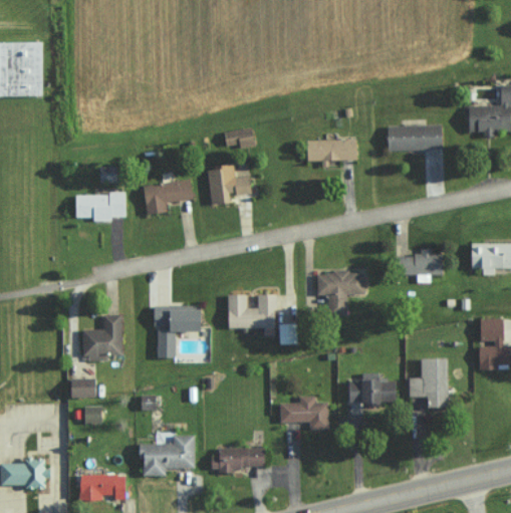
[(0,97),(43,97),(42,43),(0,43),(0,97)]
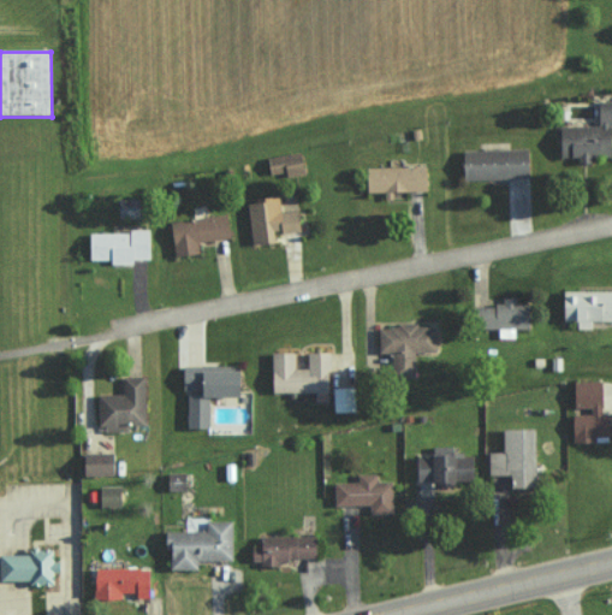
[(560,126),(562,159),(578,158),(578,161),(611,160),(611,125),(611,100),(600,101),(600,125),(560,126)]
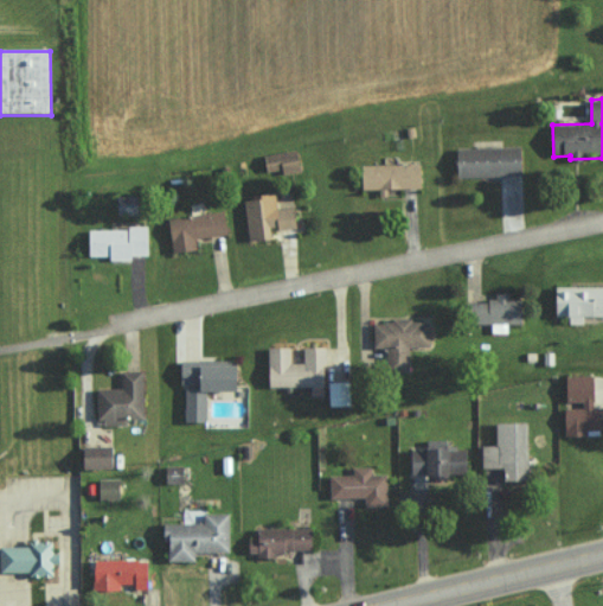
[(457,178),(521,176),(520,147),(456,148),(457,178)]
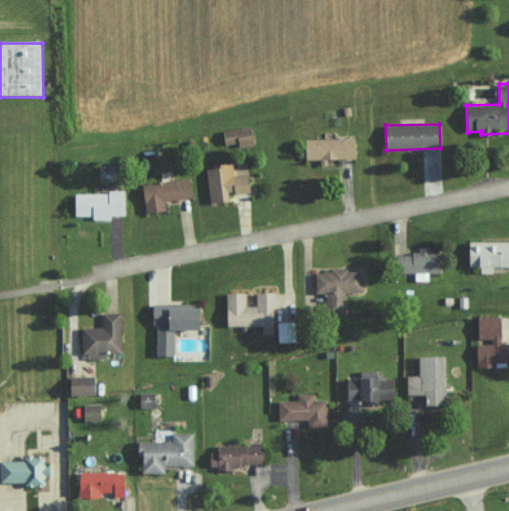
[(222,132),(226,147),(239,143),(240,148),(254,144),(250,125),(222,132)]
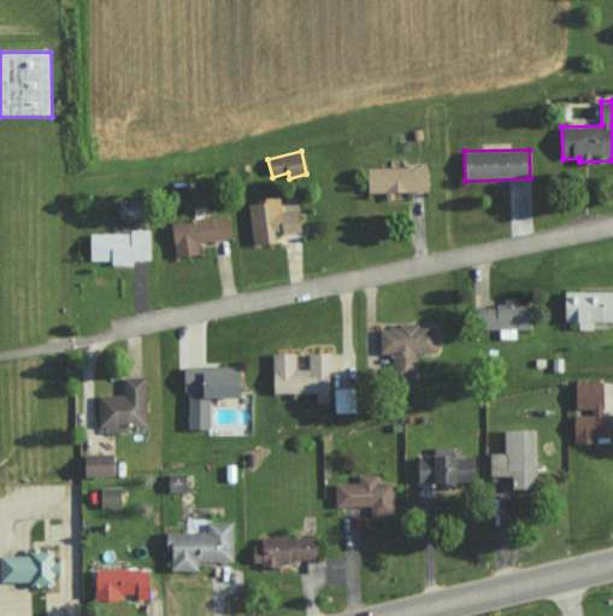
[(428,168),(367,169),(369,193),(387,193),(388,200),(395,200),(395,193),(428,193),(428,168)]
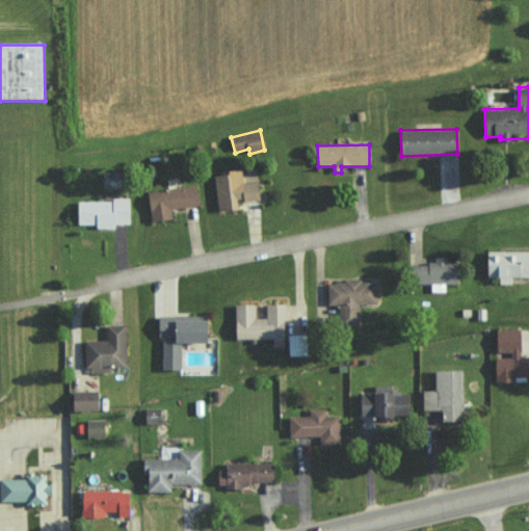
[(218,211),(239,209),(238,202),(260,200),(258,182),(244,184),(243,170),(214,173),(218,211)]
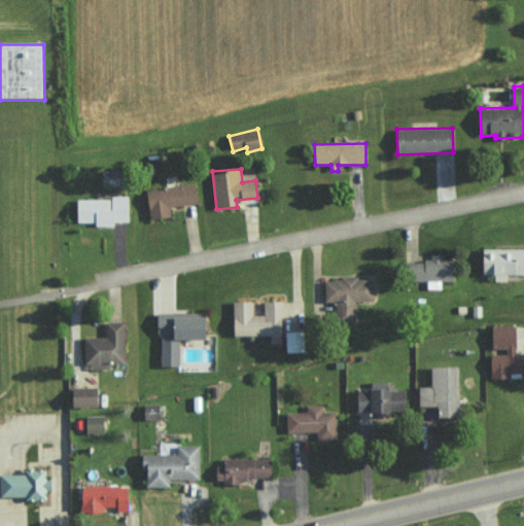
[(150,220),(173,217),(172,207),(199,205),(197,184),(147,189),(150,220)]
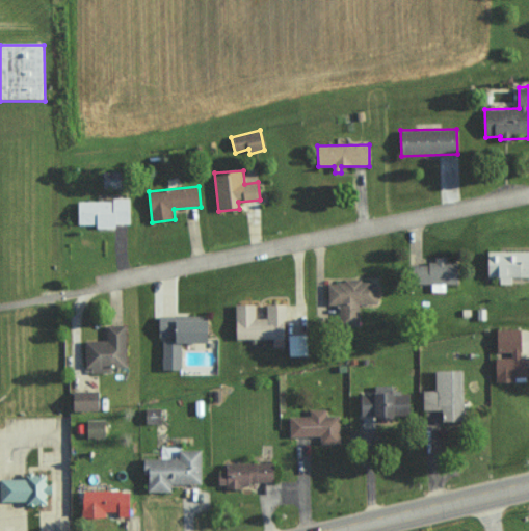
[(78,201),(78,227),(130,227),(131,201),(78,201)]
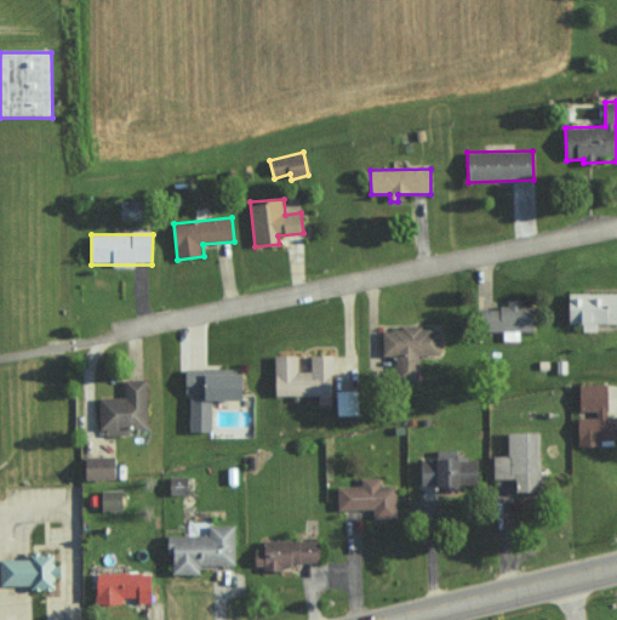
[(583,333),(599,333),(599,325),(616,324),(616,293),(567,295),(569,325),(583,325),(583,333)]
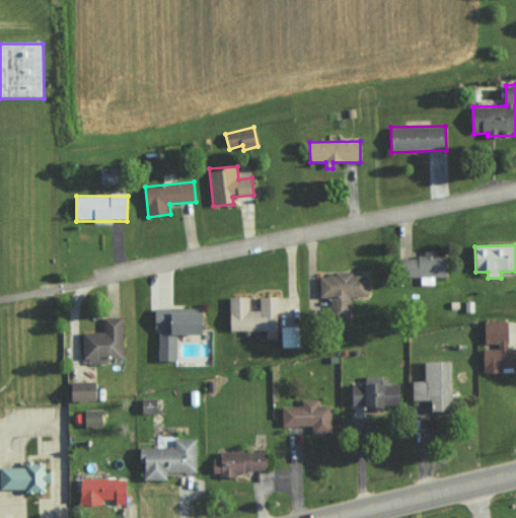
[(399,259),(400,278),(422,277),(422,285),(436,285),(436,278),(447,278),(447,256),(437,256),(437,250),(425,250),(426,259),(399,259)]
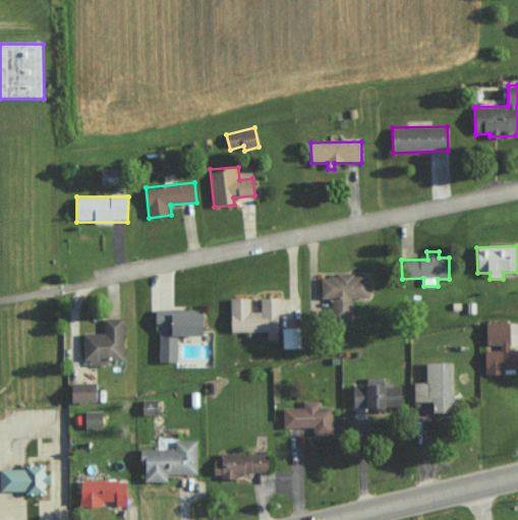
[(370,297),(369,276),(322,276),(322,299),(333,299),(333,320),(352,320),(352,297),(370,297)]
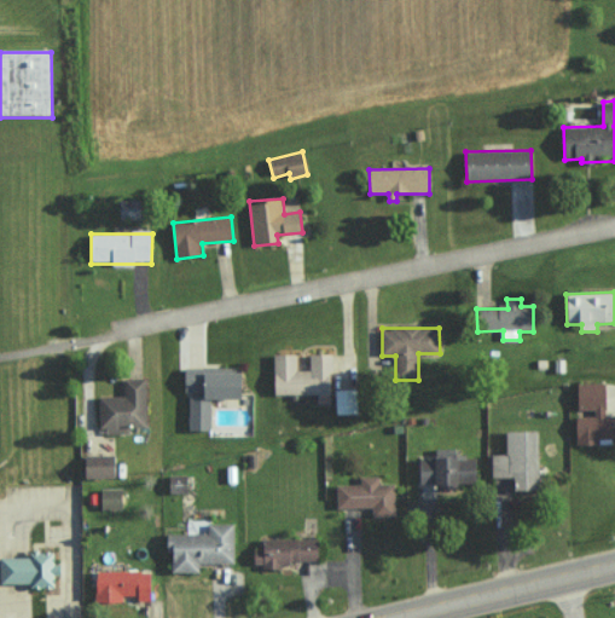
[(274,356),(274,396),(324,394),(324,402),(332,402),(331,353),(309,354),(311,371),(297,371),(297,354),(274,356)]
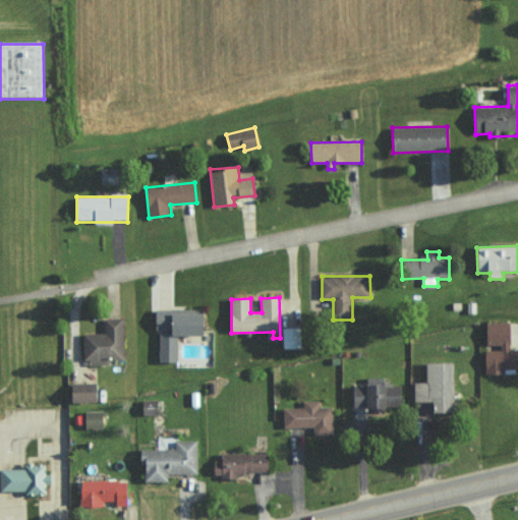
[(160,362),(178,362),(178,336),(200,336),(202,310),(156,310),(155,331),(160,331),(160,362)]
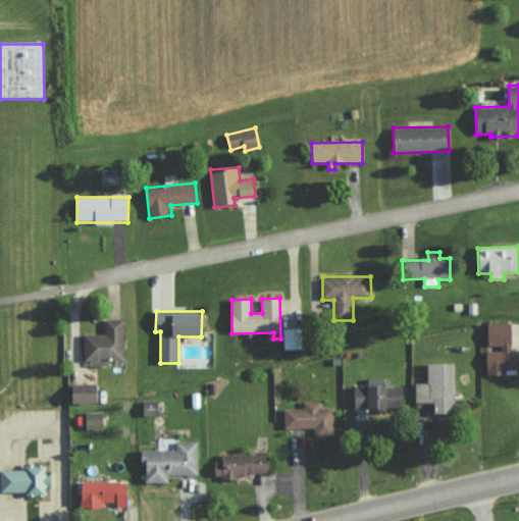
[(123,319),(105,319),(105,334),(85,334),(86,367),(109,366),(109,361),(124,360),(123,319)]
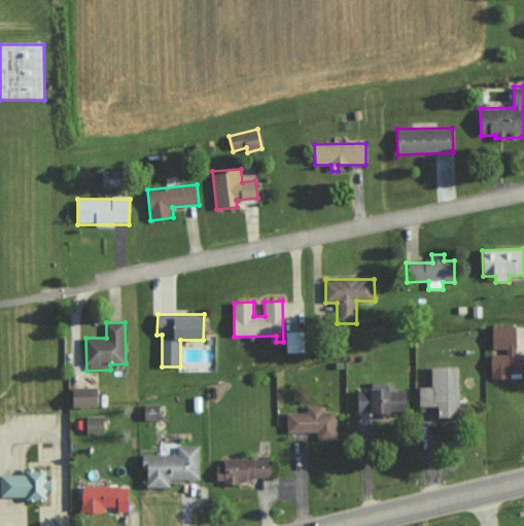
[(516,326),(492,326),(492,349),(507,349),(507,355),(491,355),(491,378),(523,378),(523,354),(516,354),(516,326)]
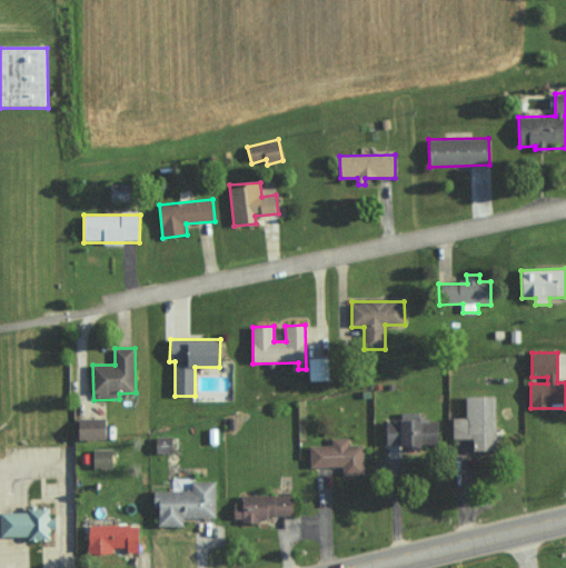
[(496,396),(465,397),(466,418),(453,418),(453,439),(473,439),(474,451),(497,451),(496,396)]
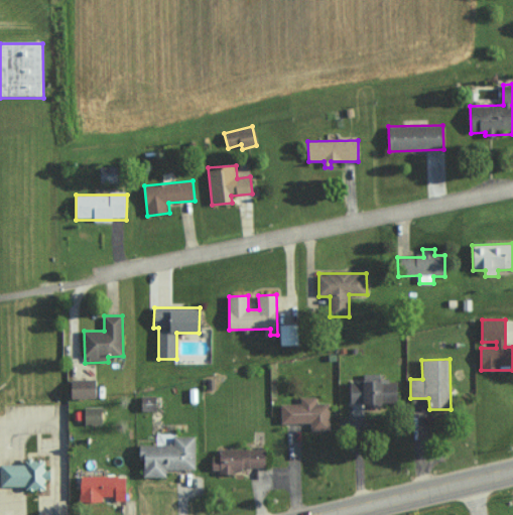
[(94,399),(95,380),(70,379),(69,398),(94,399)]
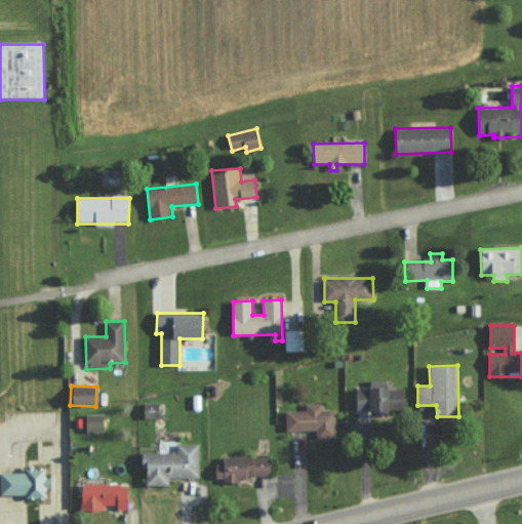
[(356,388),(356,410),(368,410),(368,412),(404,412),(404,388),(356,388)]
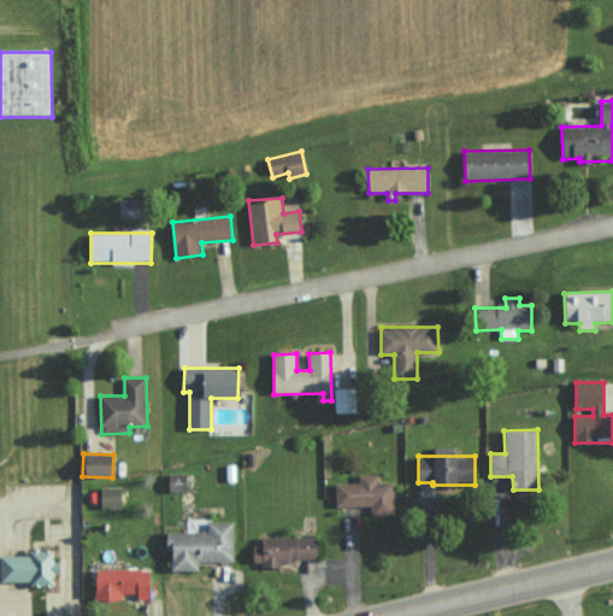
[(187,492),(187,474),(169,474),(170,492),(187,492)]
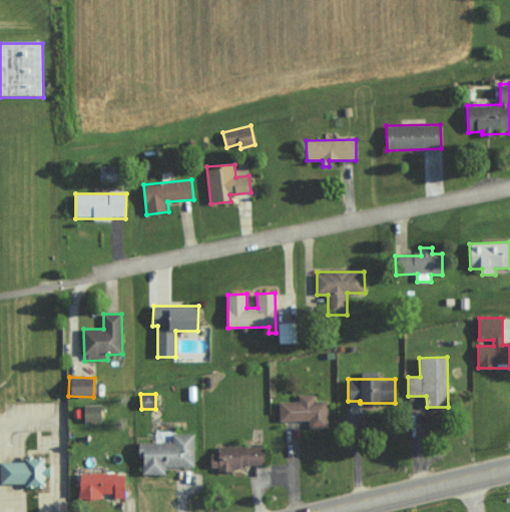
[(300,402),(280,402),(280,421),(309,421),(309,429),(328,428),(328,401),(315,401),(315,395),(300,395),(300,402)]
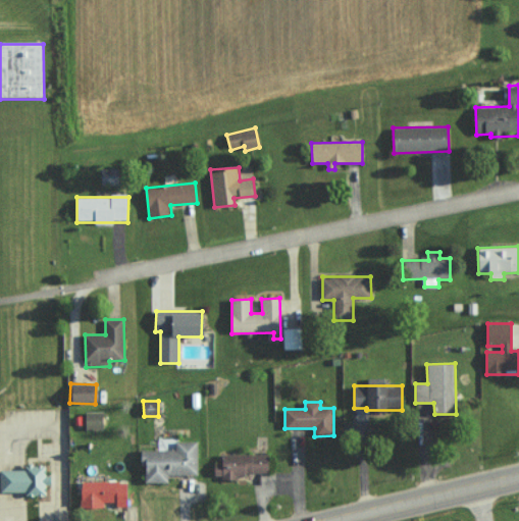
[(102,430),(103,413),(86,412),(85,429),(102,430)]
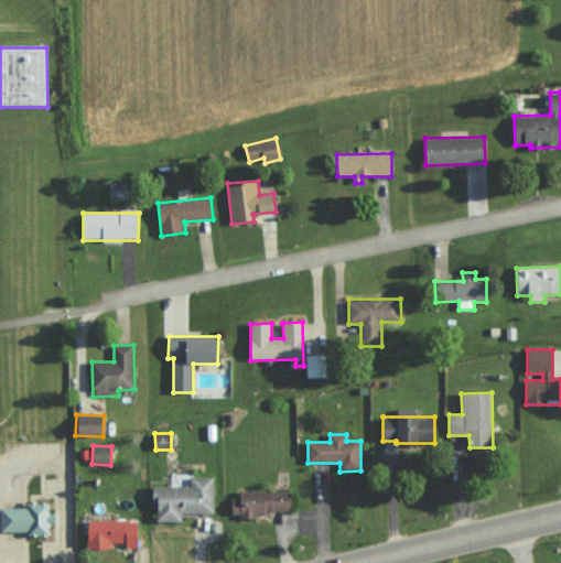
[(215,513),(214,477),(190,478),(190,486),(151,487),(152,505),(155,505),(157,522),(182,522),(182,515),(215,513)]
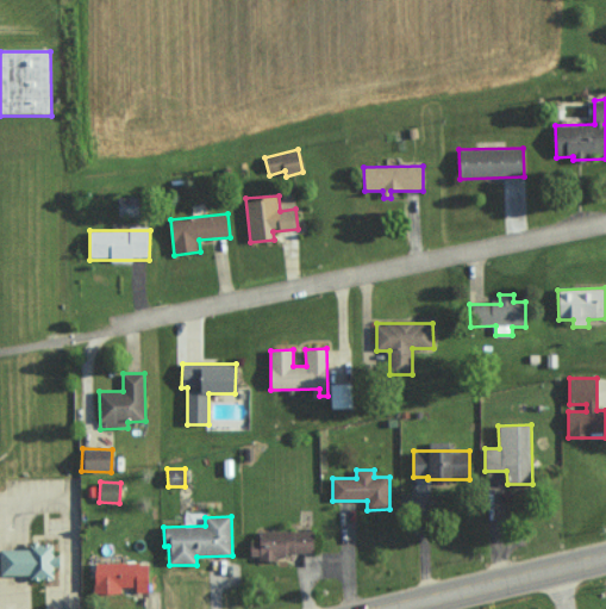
[(258,532),(258,541),(251,541),(251,557),(260,557),(260,561),(286,561),(286,554),(313,554),(313,532),(258,532)]
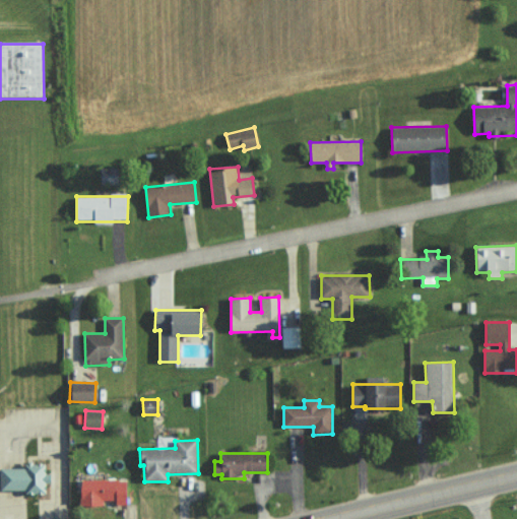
[(47,466),(47,468),(47,475),(53,475),(53,485),(47,485),(47,496),(43,496),(43,497),(39,497),(39,495),(34,495),(34,497),(29,497),(29,495),(25,495),(25,491),(2,492),(1,470),(26,470),(26,466),(28,466),(28,463),(33,463),(33,466),(38,466),(38,465),(42,465),(42,466),(47,466)]
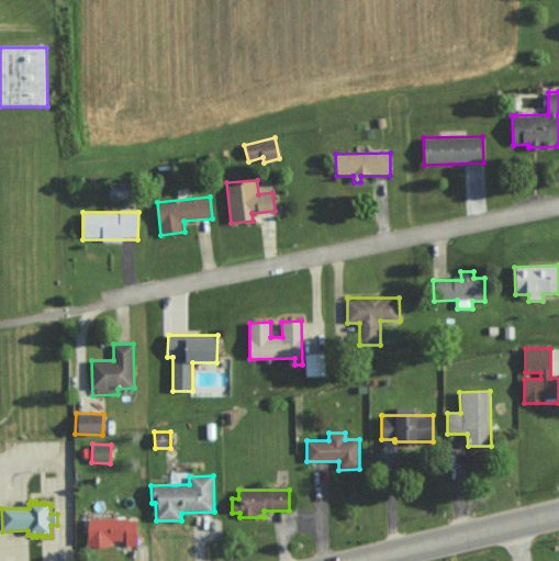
[(112,547),(112,541),(125,541),(125,546),(137,546),(136,518),(87,519),(88,548),(112,547)]
